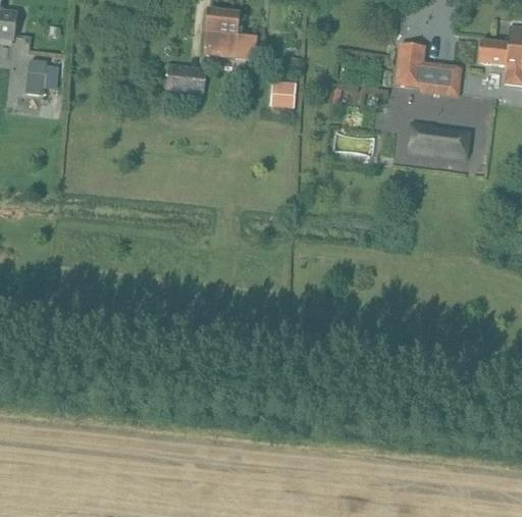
[(0,0),(0,35),(14,37),(17,12),(1,10),(2,0),(0,0)]
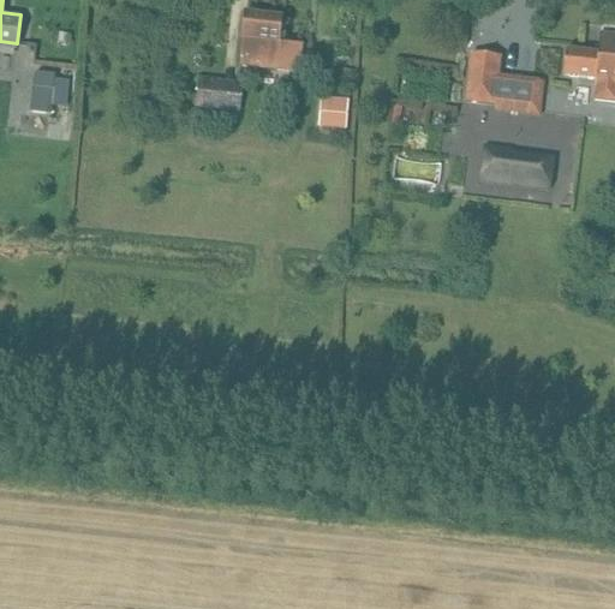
[(245,9),(239,63),(300,70),(304,42),(280,39),(282,13),(245,9)]
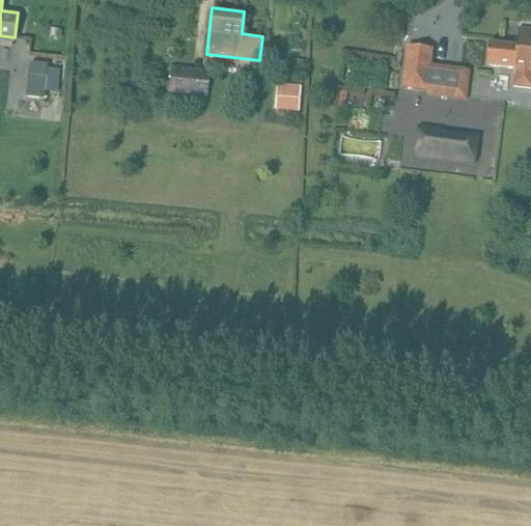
[(487,40),(485,62),(513,65),(512,73),(513,73),(512,83),(530,85),(530,26),(518,25),(515,43),(487,40)]
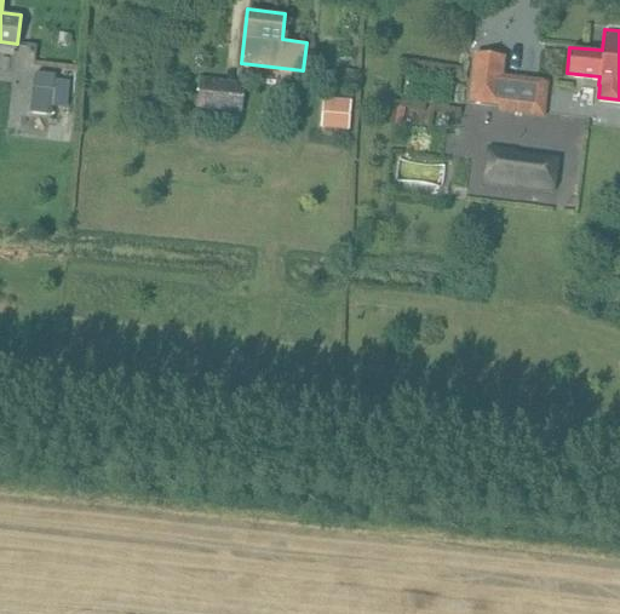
[(476,51),(471,99),(498,103),(497,108),(544,113),(547,79),(504,74),(505,55),(476,51)]
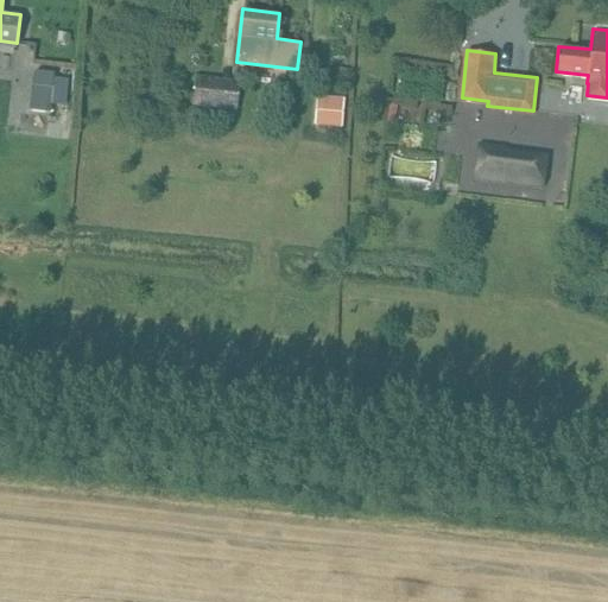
[(32,73),(27,108),(50,111),(50,103),(49,103),(50,101),(64,103),(68,76),(52,75),(52,71),(33,69),(33,73),(32,73)]
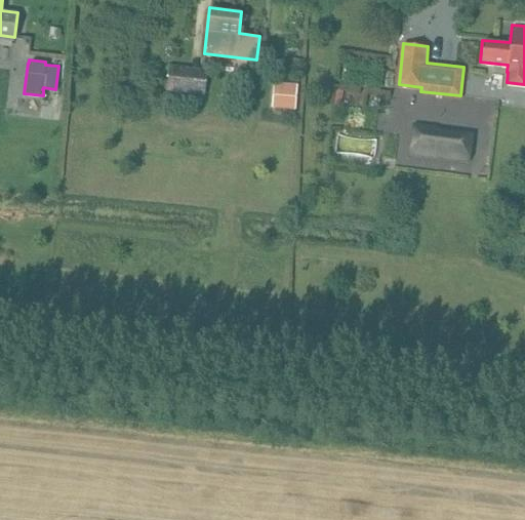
[(167,88),(205,92),(207,67),(169,63),(167,88)]
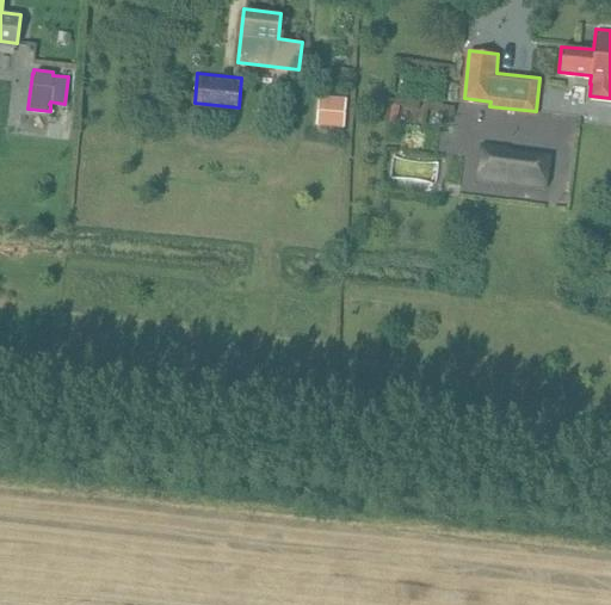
[(343,125),(345,96),(319,94),(316,123),(343,125)]
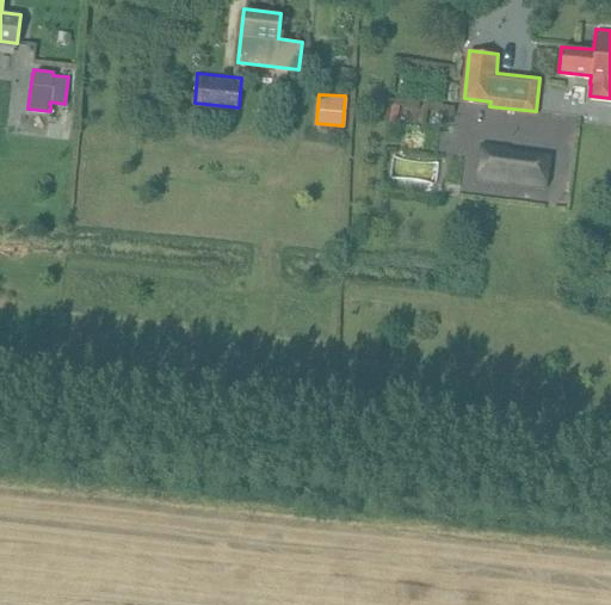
[(213,110),(195,107),(193,118),(211,119),(213,110)]
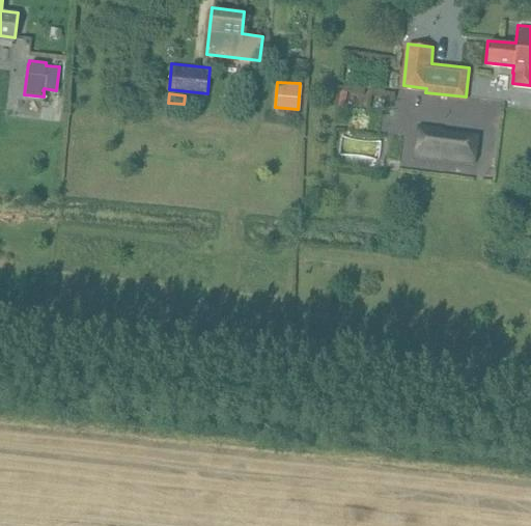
[(414,153),(438,155),(475,160),(478,133),(441,129),(417,126),(414,153)]
